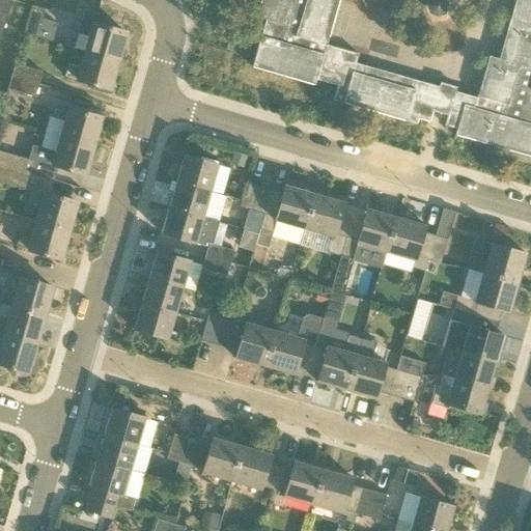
[(11,0),(0,0),(0,40),(0,39),(11,0)]
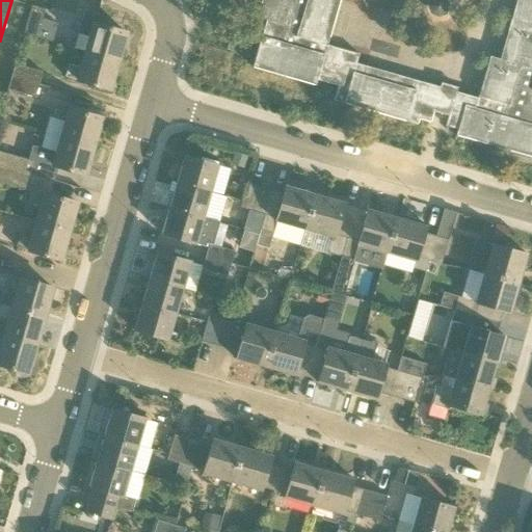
[(456,135),(531,157),(531,0),(515,0),(499,59),(489,56),(478,99),(456,92),(457,88),(441,83),(440,87),(356,63),(358,54),(327,45),(340,0),(261,0),(257,18),(266,21),(253,68),(315,85),(317,80),(337,86),(333,101),(418,125),(419,118),(430,122),(433,112),(448,116),(445,127),(457,130),(456,135)]
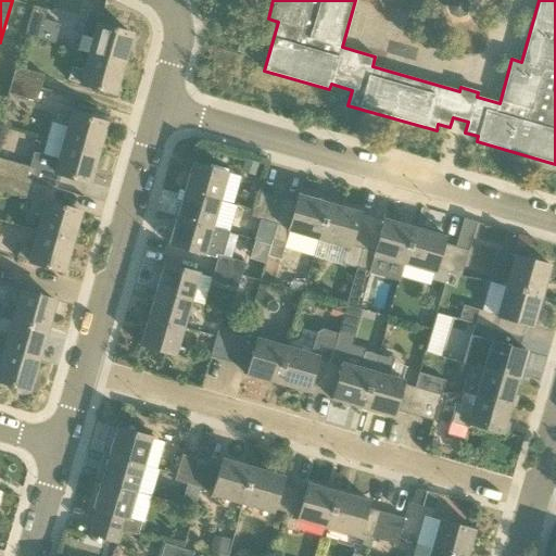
[(25,36),(38,40),(47,10),(34,7),(25,36)]
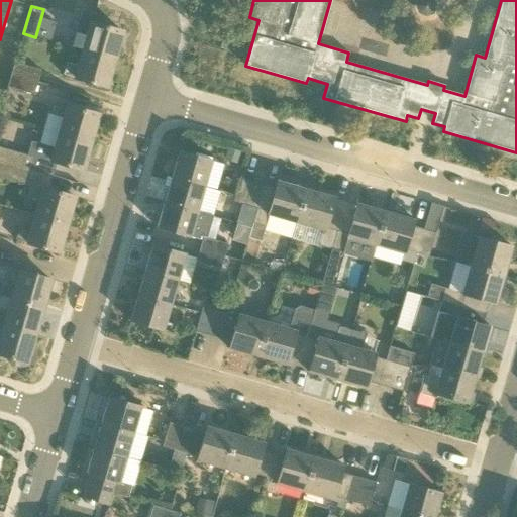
[(89,37),(85,52),(114,60),(122,31),(92,23),(79,19),(75,33),(89,37)]
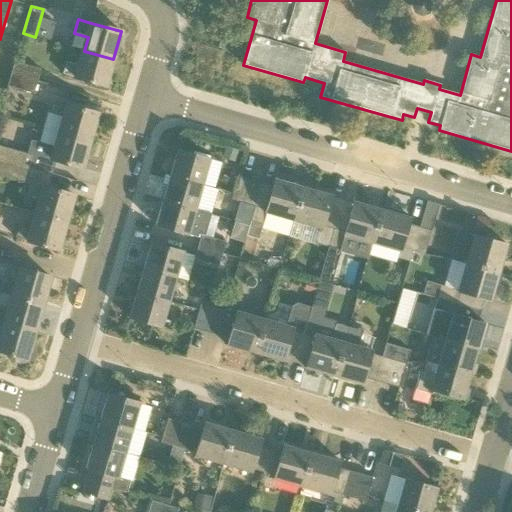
[(105,87),(113,59),(84,51),(80,66),(66,62),(63,74),(105,87)]
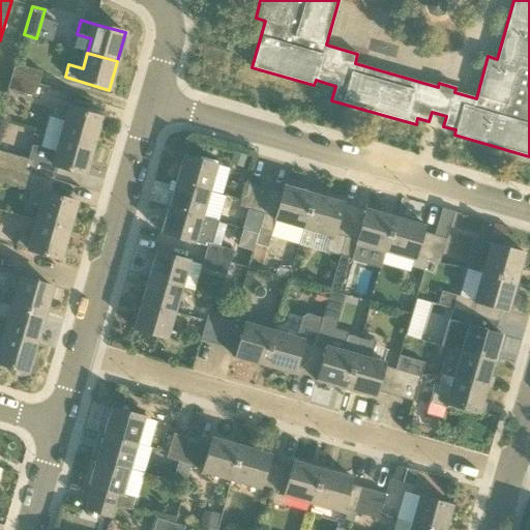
[(37,85),(41,71),(16,64),(11,78),(37,85)]
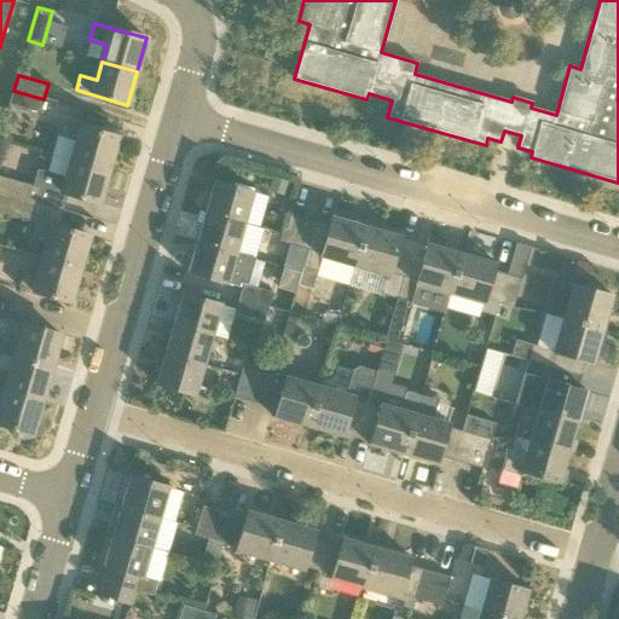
[(39,114),(44,99),(13,91),(10,105),(39,114)]
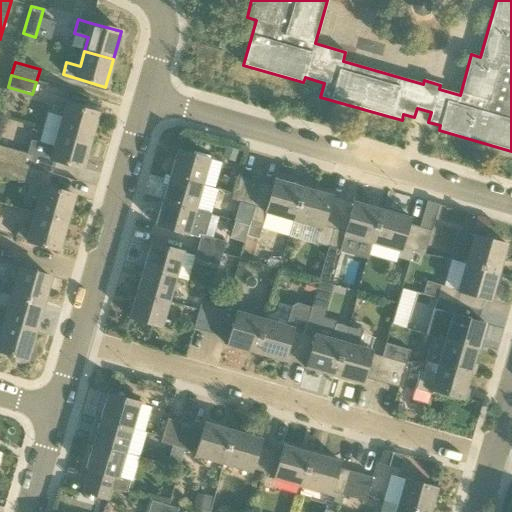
[(59,133),(89,141),(97,113),(67,105),(55,101),(51,114),(63,117),(59,133)]
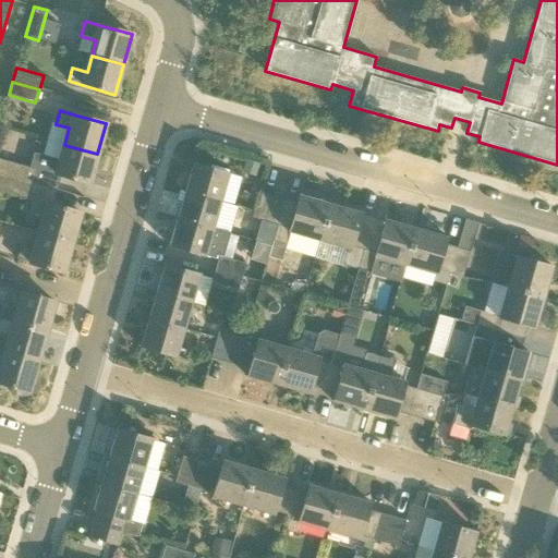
[(29,162),(32,152),(24,149),(27,133),(9,129),(4,148),(20,152),(17,159),(29,162)]
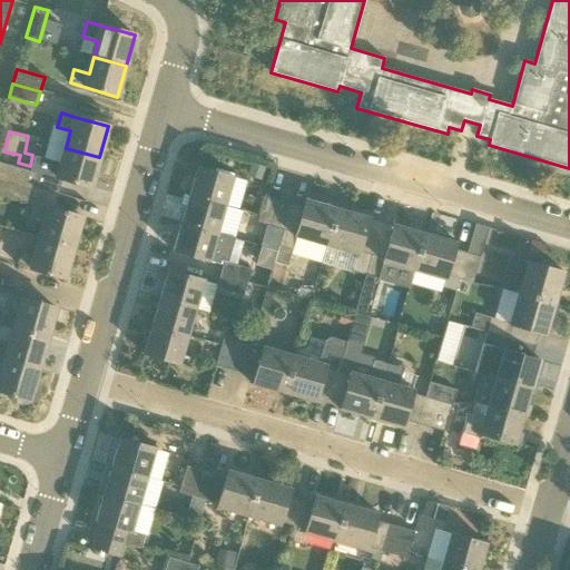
[(0,176),(57,194),(61,179),(90,187),(99,157),(66,148),(61,164),(35,156),(30,170),(0,161),(0,176)]
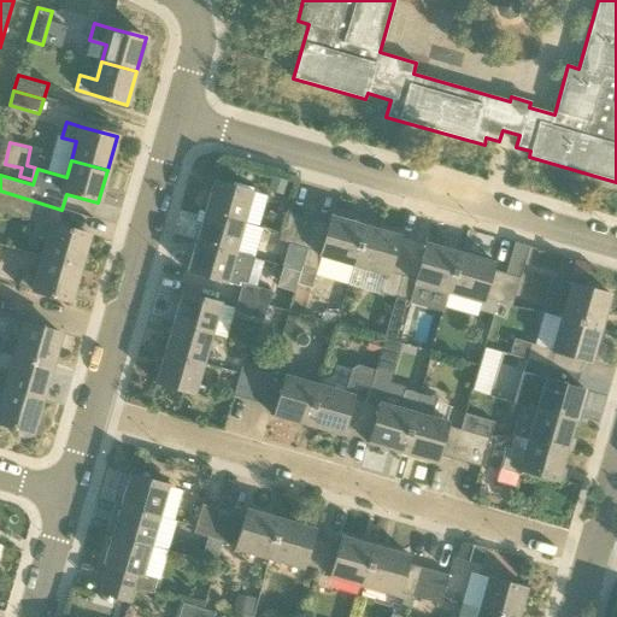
[(283,195),(288,182),(272,176),(268,191),(283,195)]
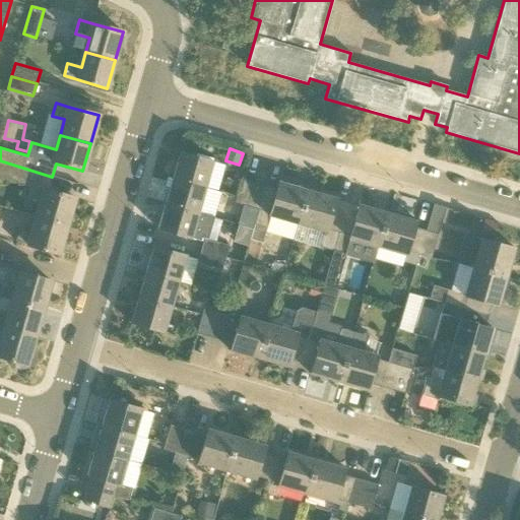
[(173,178),(206,188),(213,163),(180,152),(173,178)]
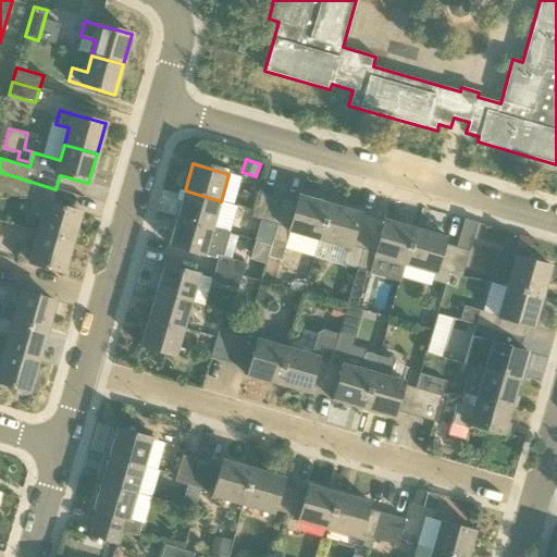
[(39,233),(71,243),(79,212),(51,205),(56,189),(0,172),(0,189),(34,199),(29,213),(44,217),(39,233)]
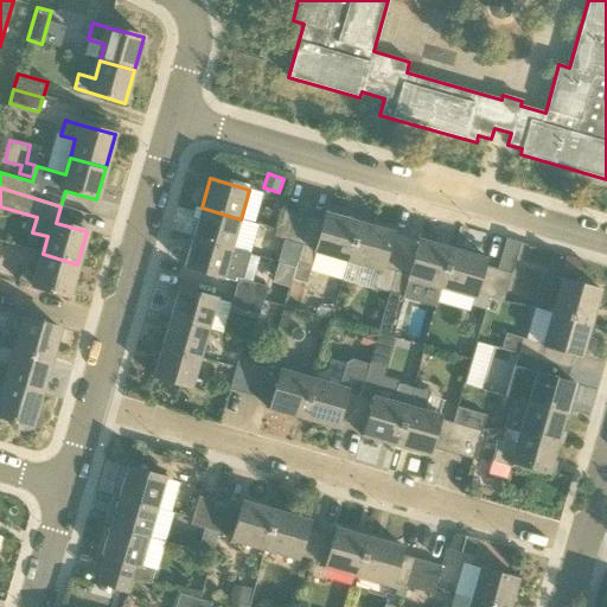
[(231,249),(241,219),(202,208),(193,237),(231,249)]
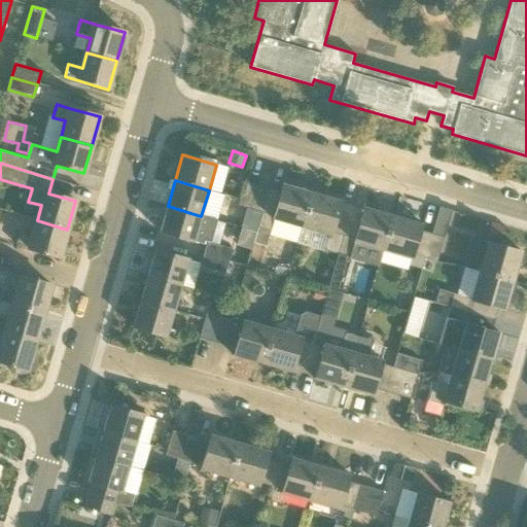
[(250,209),(256,184),(245,181),(238,206),(250,209)]
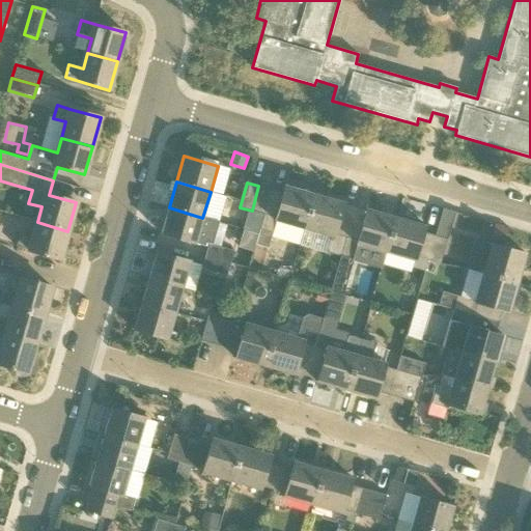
[(263,214),(271,189),(258,186),(252,211),(263,214)]
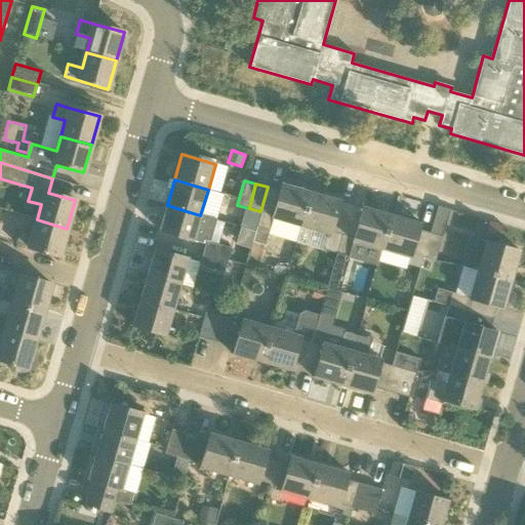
[(299,227),(311,192),(282,184),(280,191),(268,187),(260,211),(256,227),(270,231),(272,219),(299,227)]
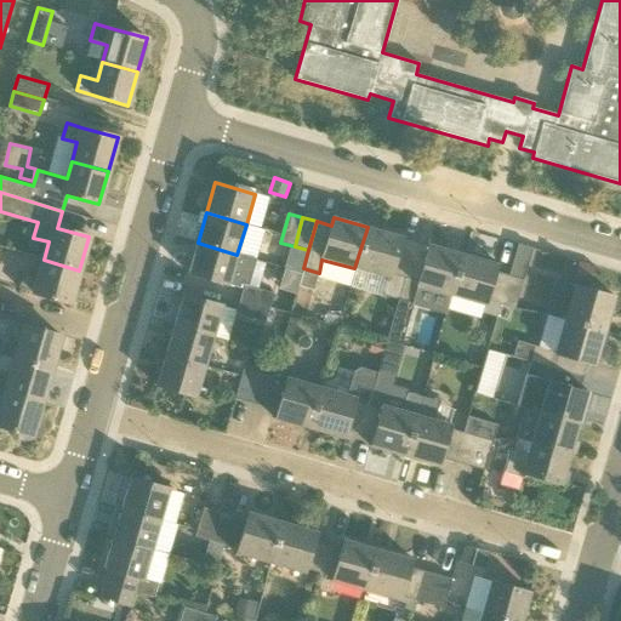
[(403,278),(415,241),(400,238),(402,237),(368,227),(354,268),(388,278),(383,296),(398,300),(404,279),(403,278)]
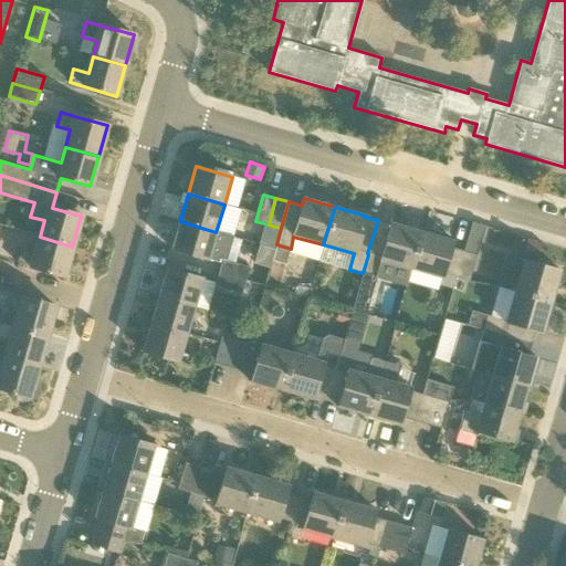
[(368,254),(363,273),(376,278),(380,261),(410,270),(421,231),(391,223),(378,220),(367,253),(368,254)]
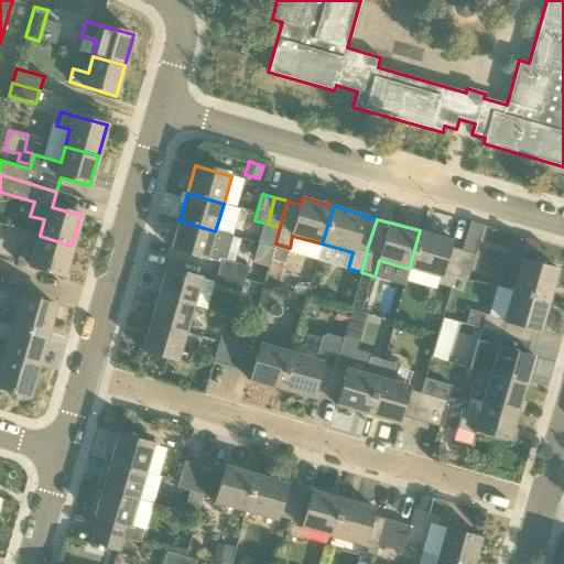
[(172,248),(207,259),(217,261),(218,256),(226,258),(231,236),(215,231),(180,220),(172,248)]
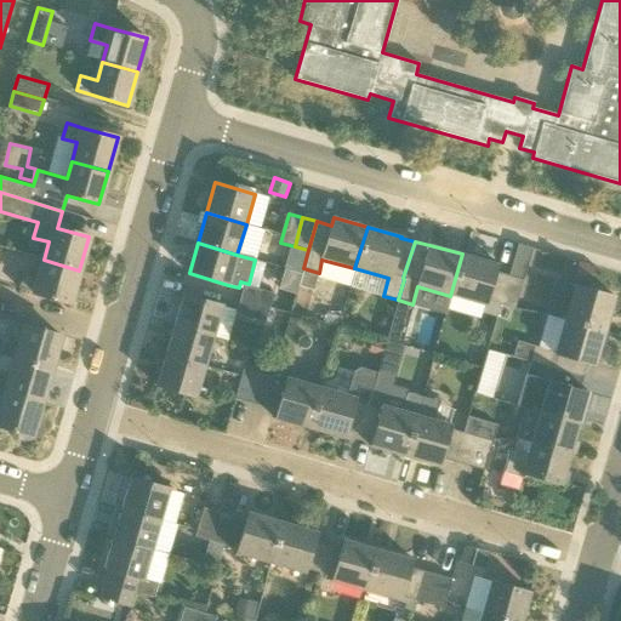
[(500,306),(508,277),(495,272),(497,263),(462,254),(450,296),(485,306),(483,313),(497,317),(500,306)]
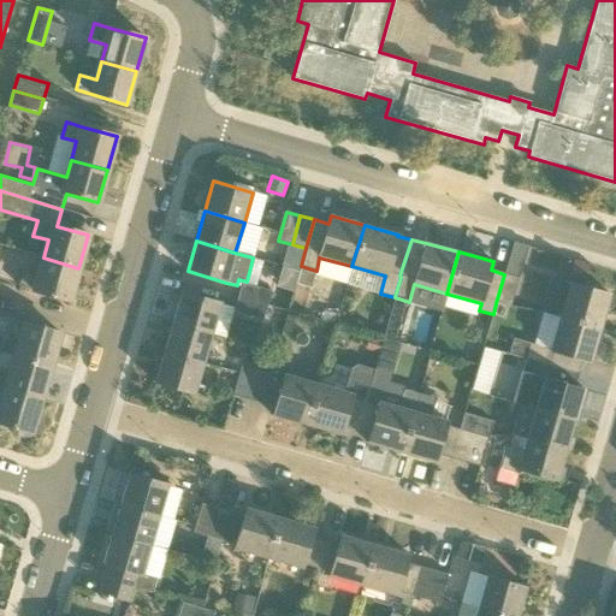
[(34,290),(34,291),(69,301),(78,268),(43,258),(37,276),(23,271),(18,286),(34,290)]
